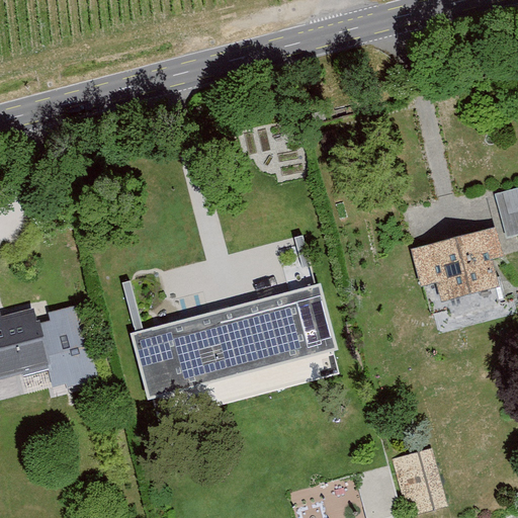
[(517,186),(495,193),(508,239),(517,236),(517,186)]
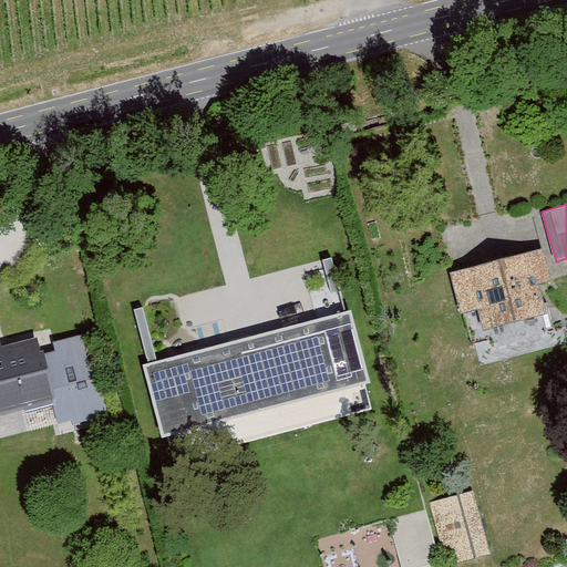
[(545,248),(451,271),(462,313),(480,309),(484,329),(547,312),(539,282),(553,279),(545,248)]
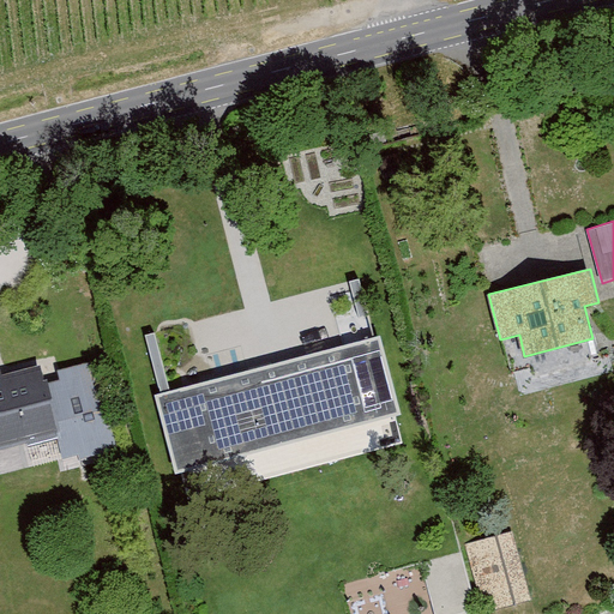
[(162,331),(143,333),(150,390),(169,386),(162,331)]
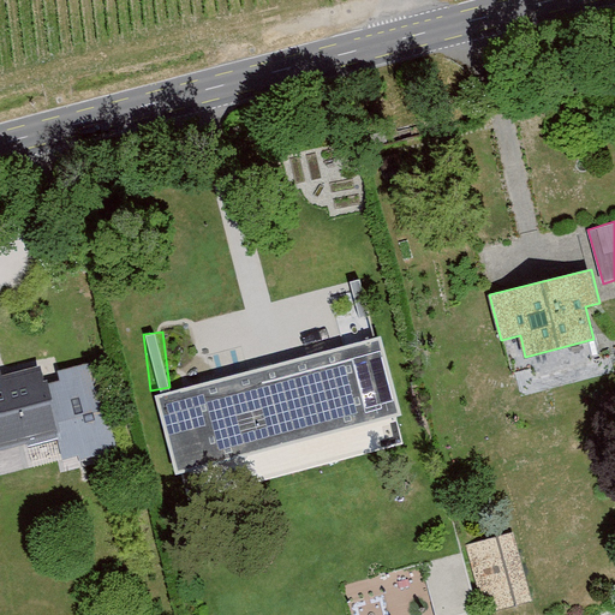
[(381,338),(157,396),(178,473),(401,415),(381,338)]
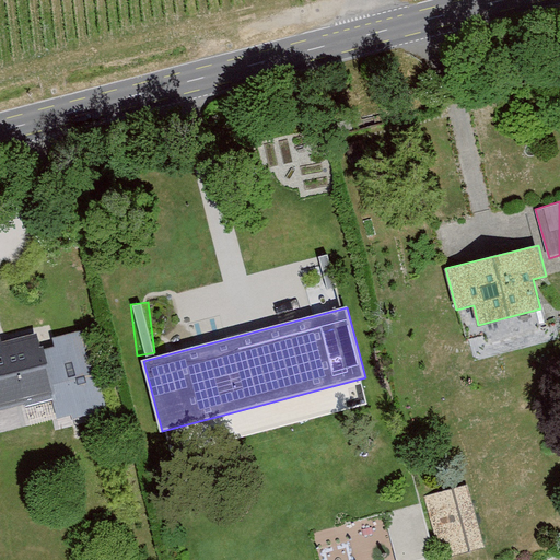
[(39,335),(0,345),(0,410),(21,405),(22,411),(57,403),(39,335)]
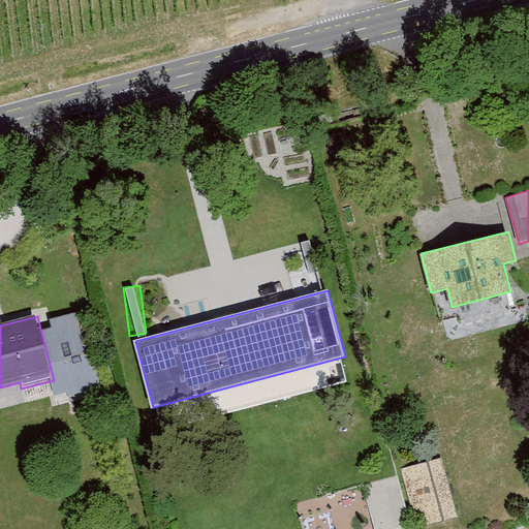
[(442,458),(401,468),(416,528),(459,517),(442,458)]
